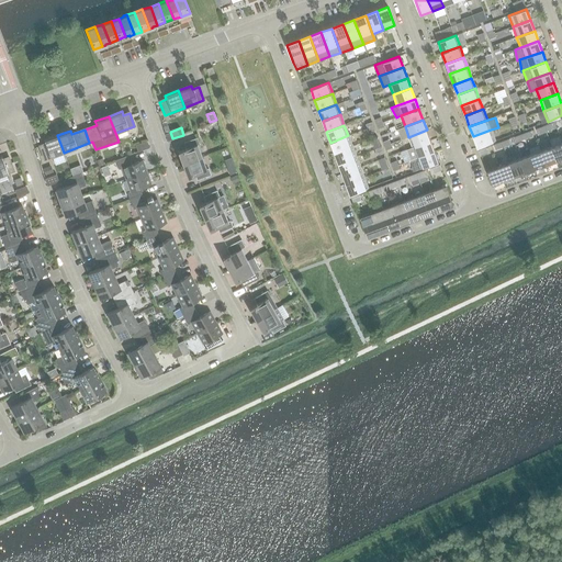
[(430,141),(427,130),(408,137),(413,147),(430,141)]
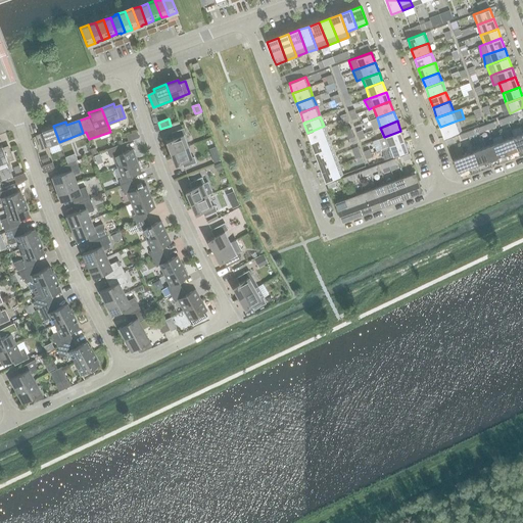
[(457,121),(440,127),(443,137),(461,131),(457,121)]
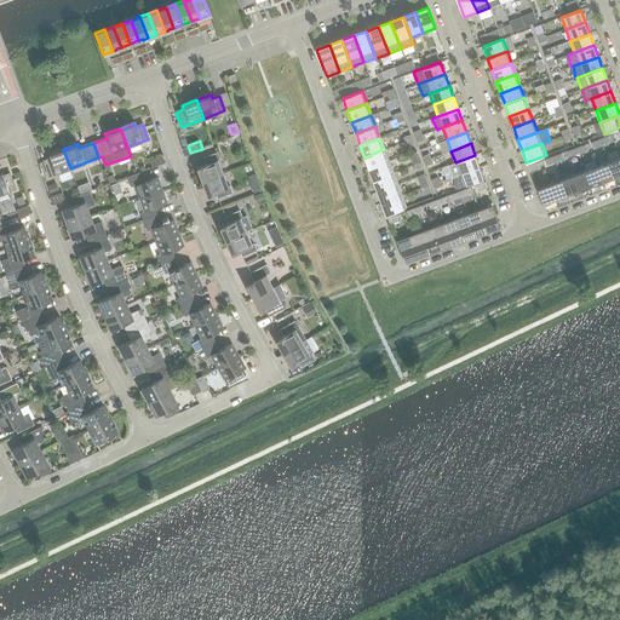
[(70,168),(63,149),(47,155),(50,159),(42,162),(49,177),(70,168)]
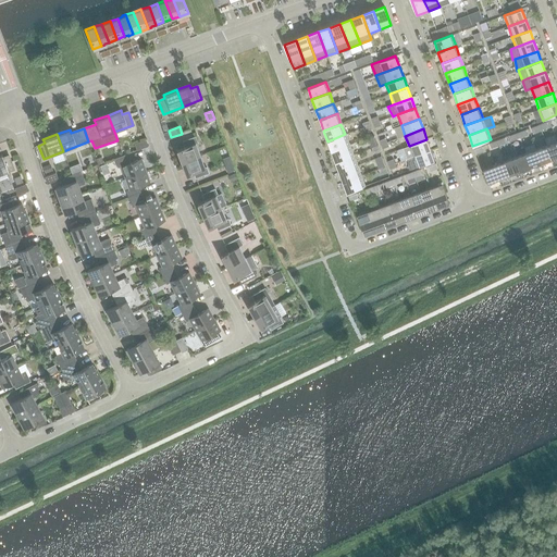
[(331,151),(349,145),(345,134),(327,141),(331,151)]
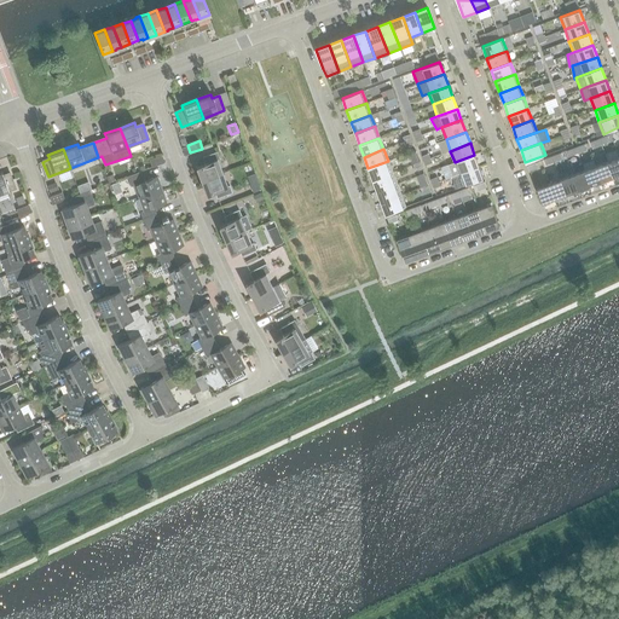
[(155,166),(169,160),(166,152),(152,158),(155,166)]
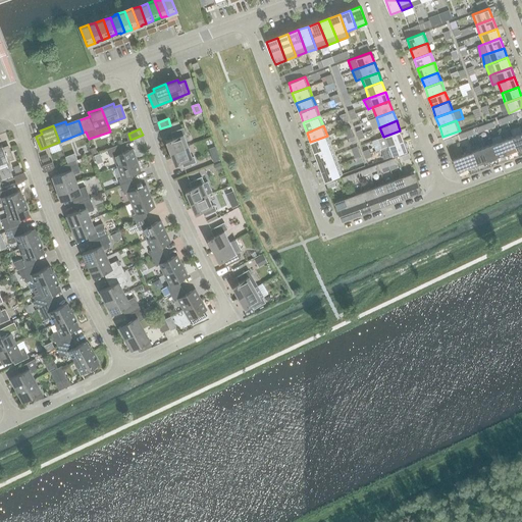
[(169,153),(187,146),(183,135),(185,135),(183,128),(170,133),(172,139),(165,142),(169,153)]
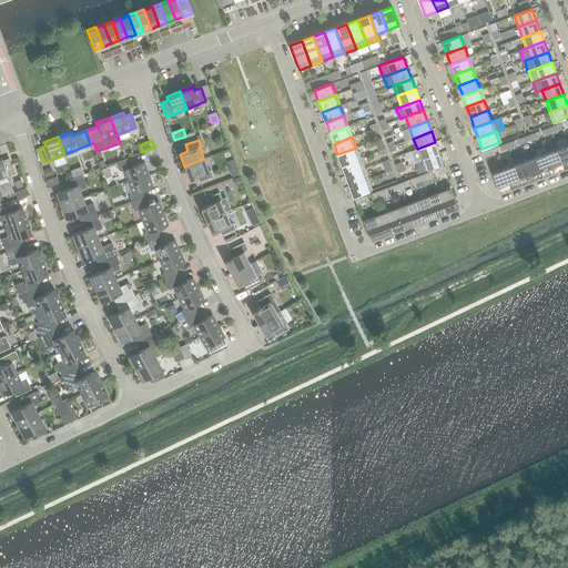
[(439,153),(435,142),(417,149),(421,160),(439,153)]
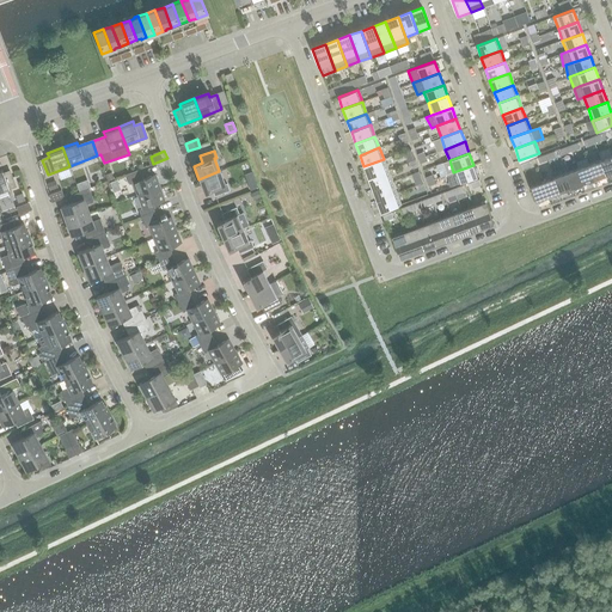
[(609,182),(611,179),(611,155),(600,159),(609,182)]
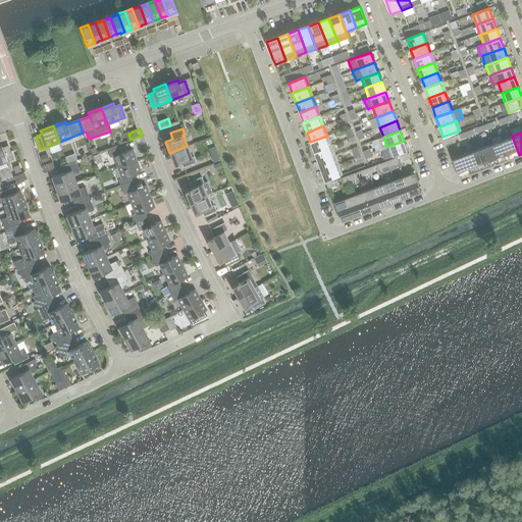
[(327,136),(310,142),(314,152),(330,146),(327,136)]
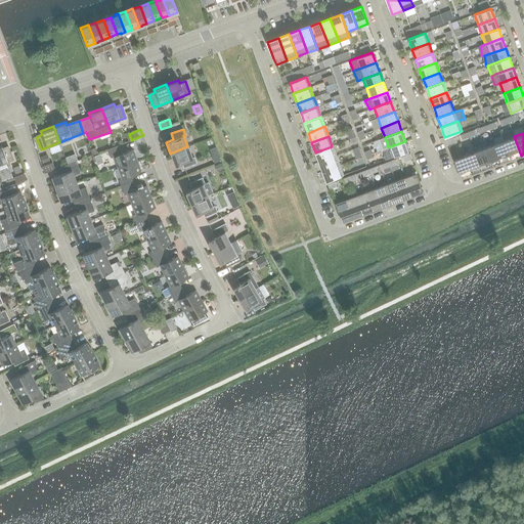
[(511,160),(521,156),(514,136),(504,140),(511,160)]
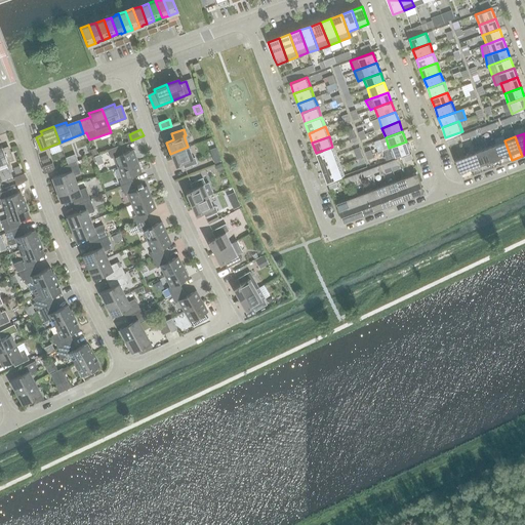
[(502,163),(512,160),(505,140),(495,144),(502,163)]
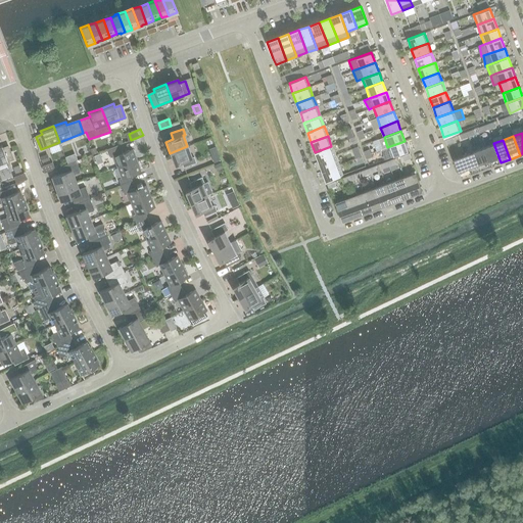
[(408,151),(405,141),(387,147),(391,157),(408,151)]
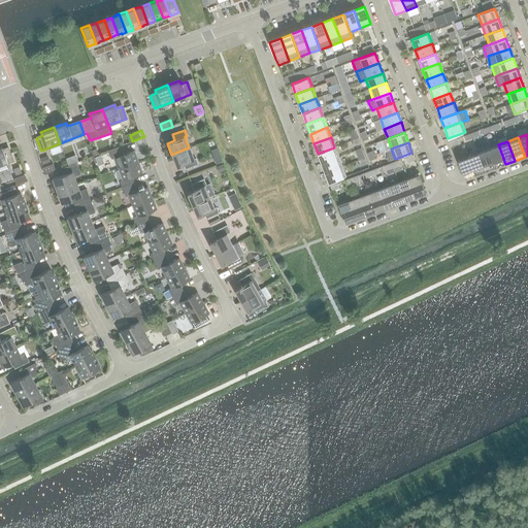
[(505,164),(498,144),(488,149),(495,168),(505,164)]
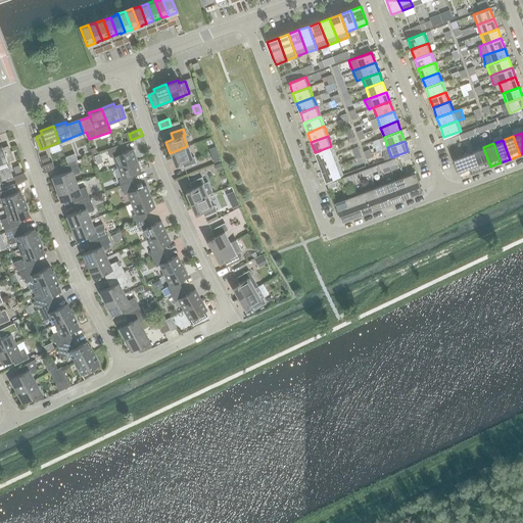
[(1,145),(0,145),(0,163),(12,159),(8,147),(2,149),(1,145)]
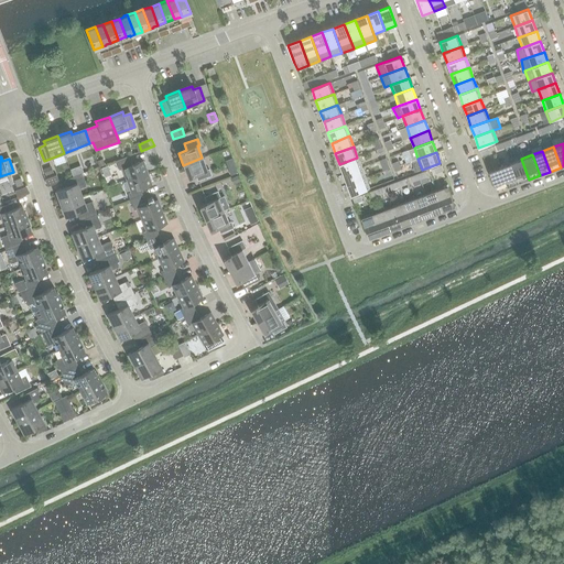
[(121,169),(126,180),(147,173),(142,161),(131,165),(128,156),(115,161),(118,170),(121,169)]
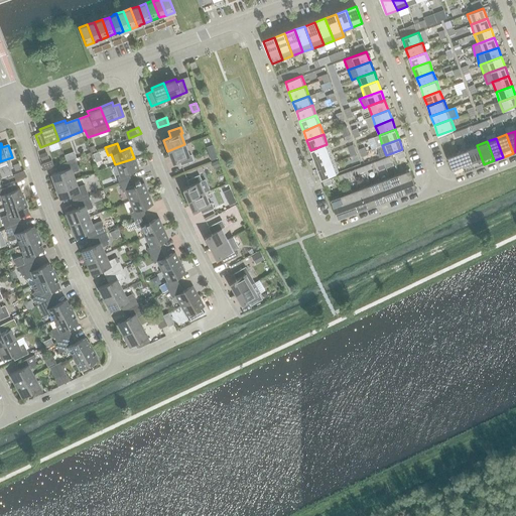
[(167,151),(171,162),(178,159),(181,165),(192,161),(190,155),(188,156),(184,144),(167,151)]
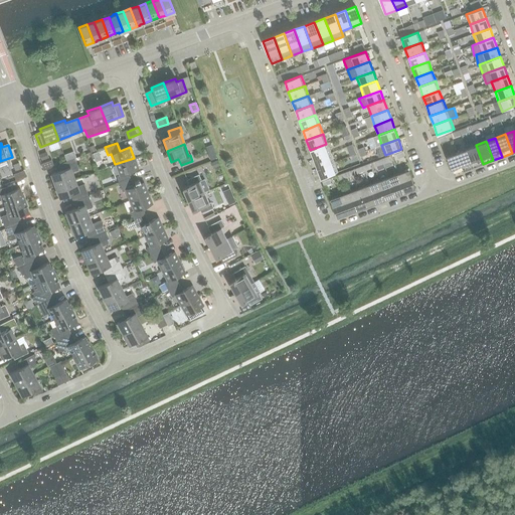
[(330,153),(326,144),(310,150),(313,159),(330,153)]
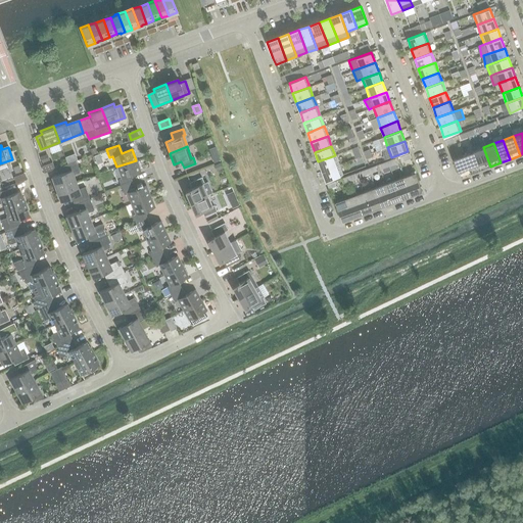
[(480,170),(486,168),(490,167),(483,147),(473,151),(480,170)]
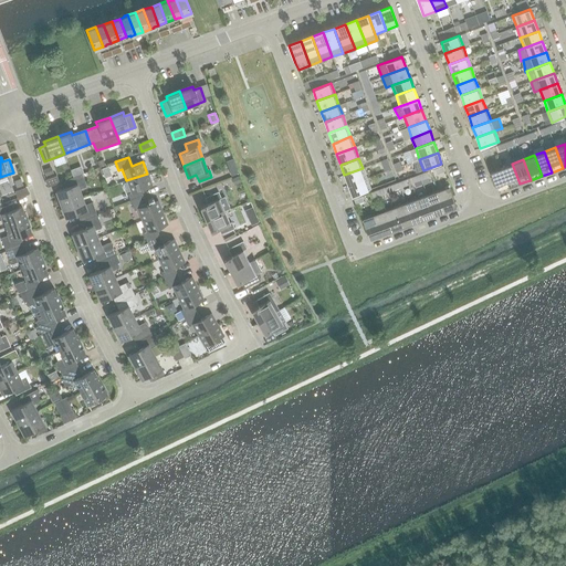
[(510,188),(516,186),(520,184),(512,164),(502,167),(510,188)]
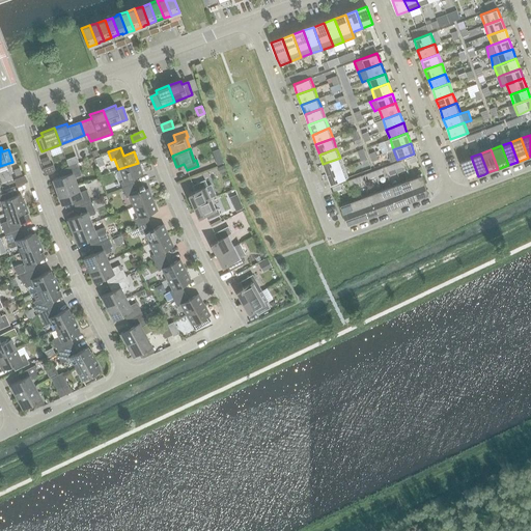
[(101,165),(107,163),(105,155),(99,157),(101,165)]
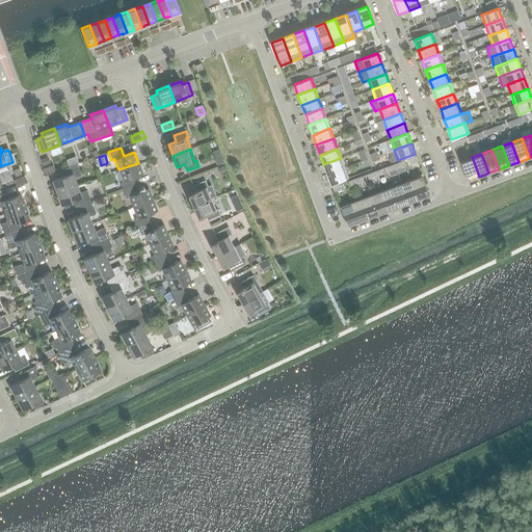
[(48,157),(41,159),(43,165),(50,163),(48,157)]
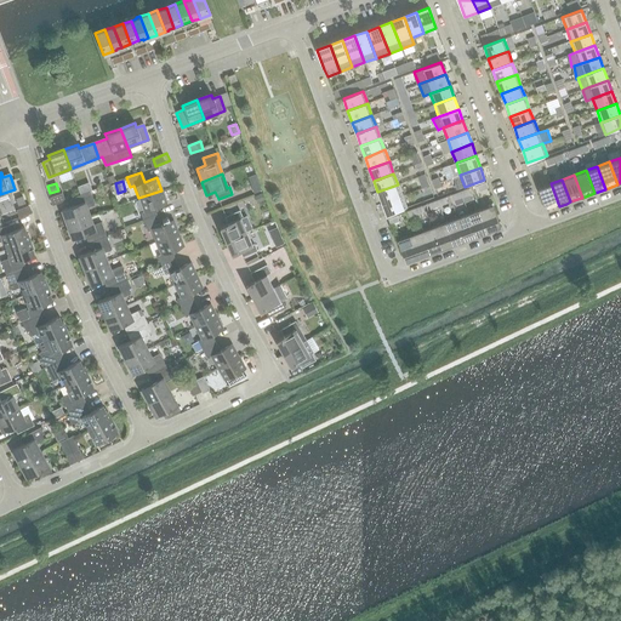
[(258,183),(250,187),(252,194),(261,191),(258,183)]
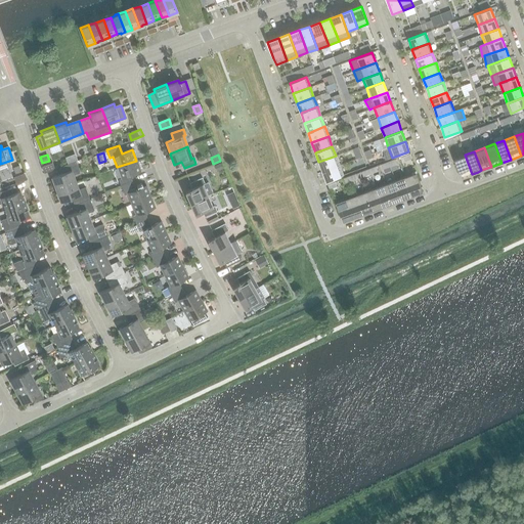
[(462,178),(468,175),(472,174),(465,155),(454,159),(459,172),(460,171),(462,178)]
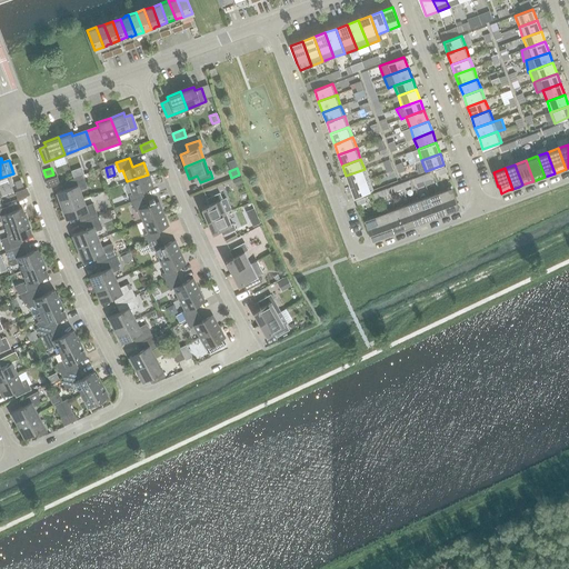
[(350,187),(368,180),(365,169),(346,176),(350,187)]
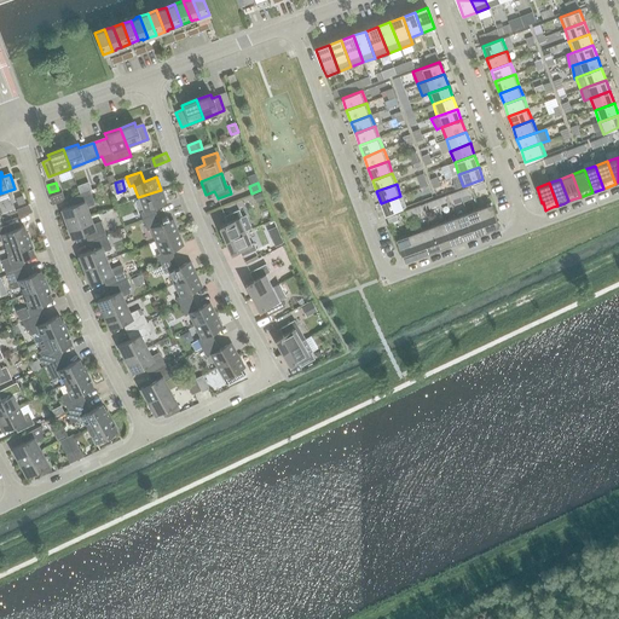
[(106,186),(99,189),(102,196),(109,192),(106,186)]
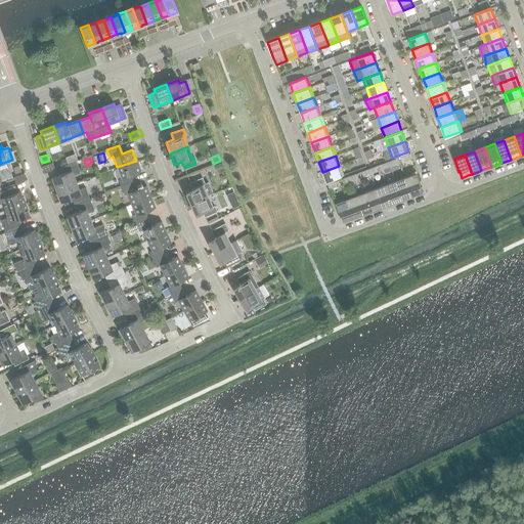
[(118,179),(120,187),(132,182),(129,175),(140,171),(136,161),(117,167),(121,178),(118,179)]
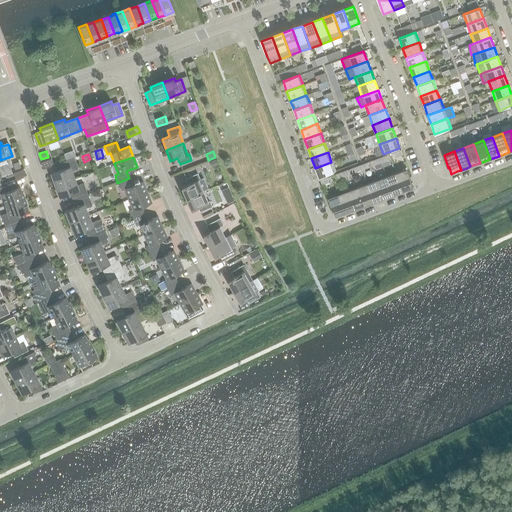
[(50,173),(54,185),(73,178),(71,171),(77,169),(74,158),(61,162),(63,169),(50,173)]
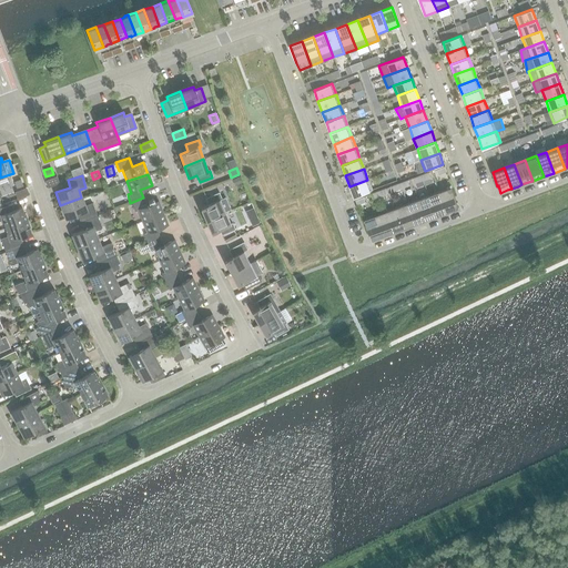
[(372,191),(367,180),(350,186),(354,198),(372,191)]
